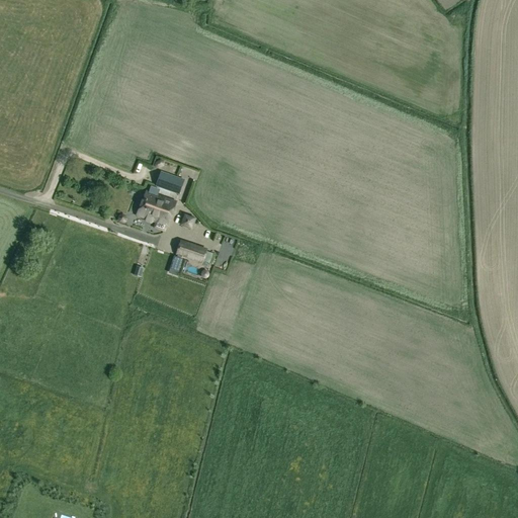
[(162,161),(159,160),(155,163),(154,165),(155,168),(158,168),(162,166),(163,163),(162,161)]
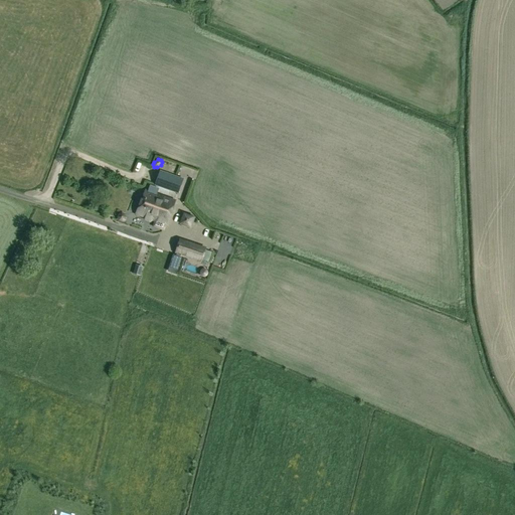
[(160,171),(155,185),(178,193),(183,179),(160,171)]
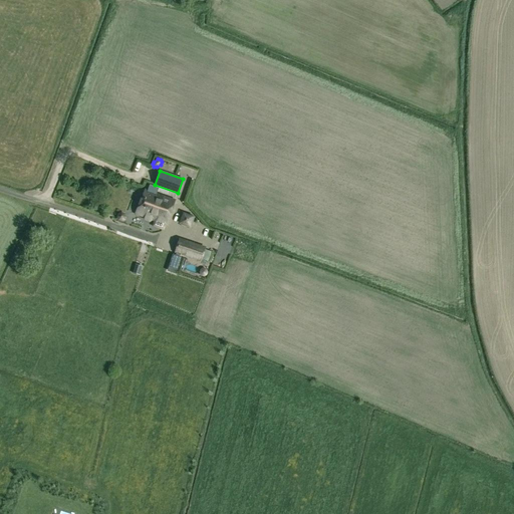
[(175,201),(157,194),(158,189),(150,186),(148,191),(145,190),(136,214),(156,221),(154,226),(164,229),(165,224),(167,225),(175,201)]
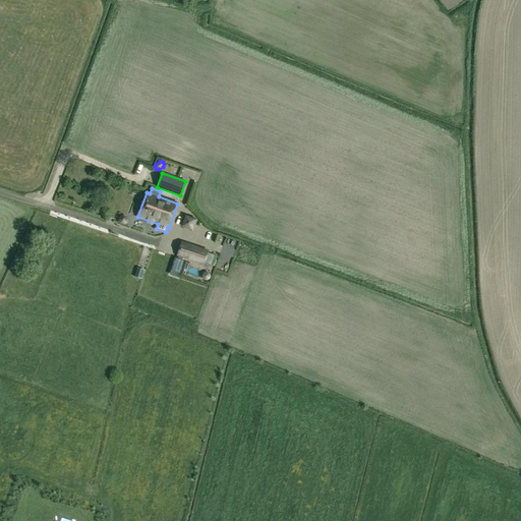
[(182,257),(204,265),(208,251),(182,243),(177,255),(178,255),(182,257)]
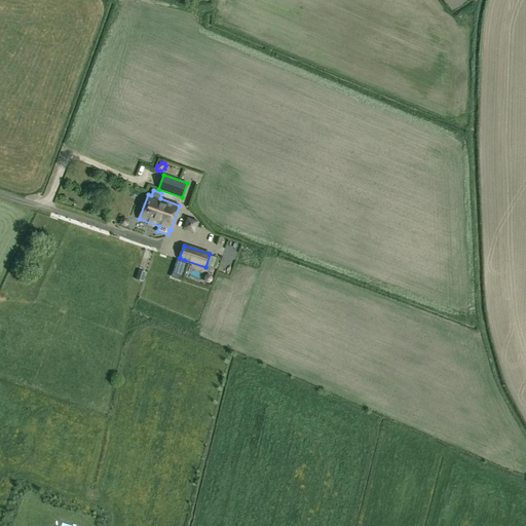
[(184,260),(180,258),(179,261),(177,260),(171,277),(180,280),(180,279),(186,263),(184,262),(184,260)]
